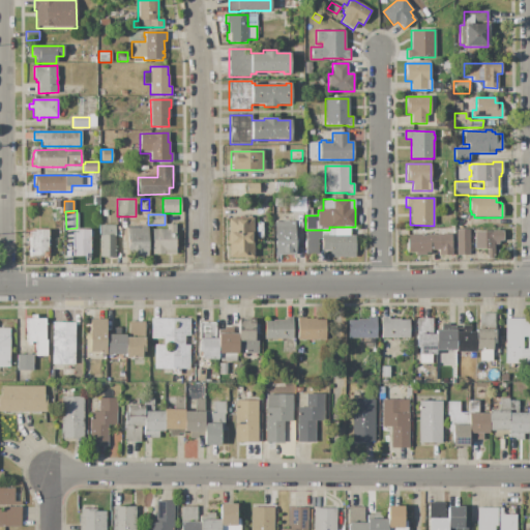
[(228,218),(254,218),(254,259),(228,259),(228,244),(227,244),(227,235),(228,235),(228,218)]
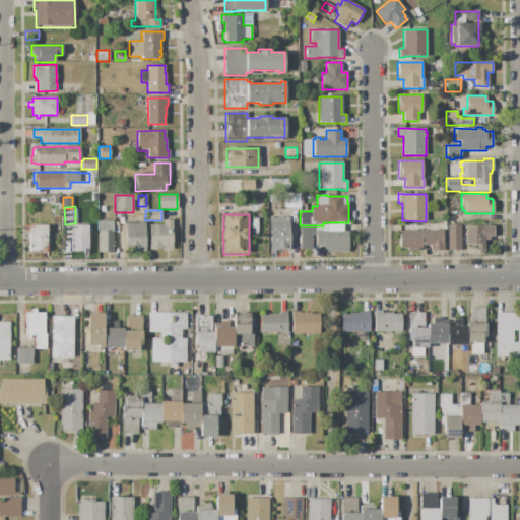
[(269,217),(278,217),(278,216),(289,216),(289,250),(269,250),(269,217)]
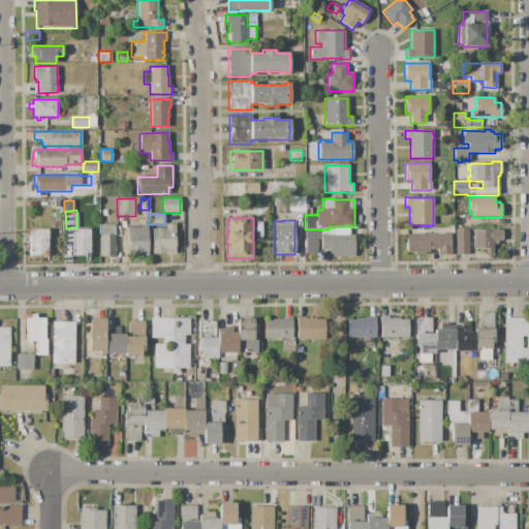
[(151,229),(165,229),(165,224),(175,224),(175,254),(151,254),(151,229)]
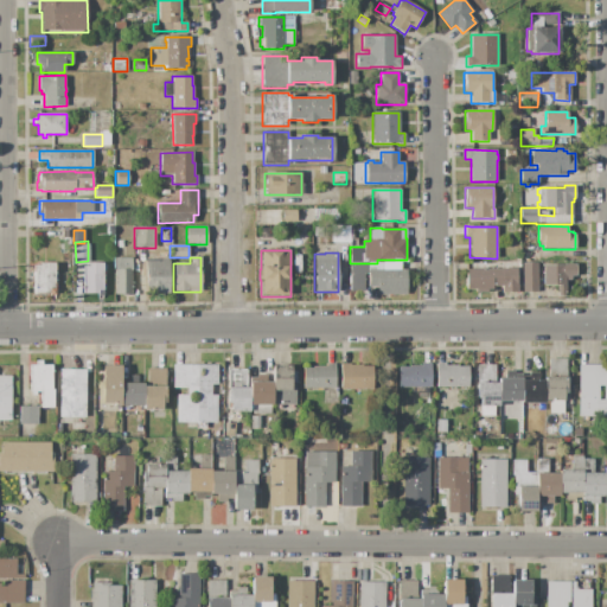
[(114,259),(132,259),(132,296),(121,296),(121,295),(114,295),(114,259)]
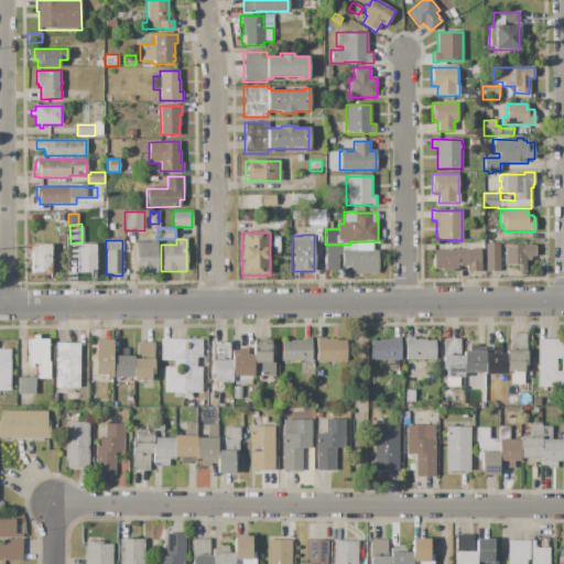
[(134,241),(156,241),(156,273),(134,273),(134,241)]
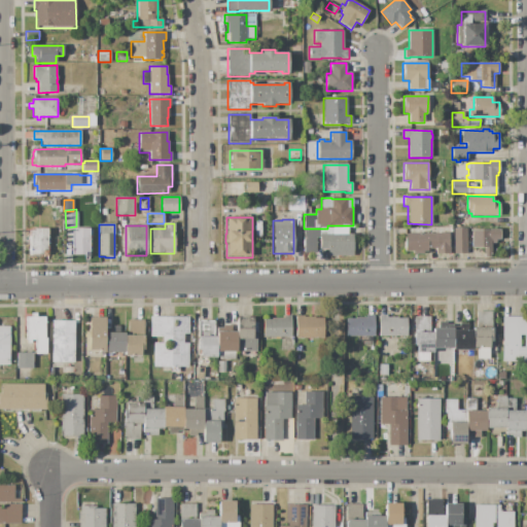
[(30,231),(35,231),(35,229),(47,229),(47,250),(43,250),(43,255),(29,255),(29,249),(30,249),(30,231)]
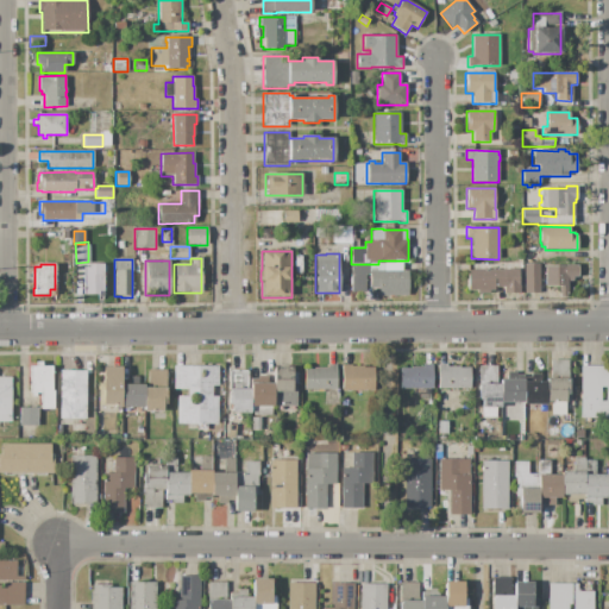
[(83,268),(88,268),(88,264),(102,264),(104,301),(98,301),(98,295),(83,295),(83,268)]
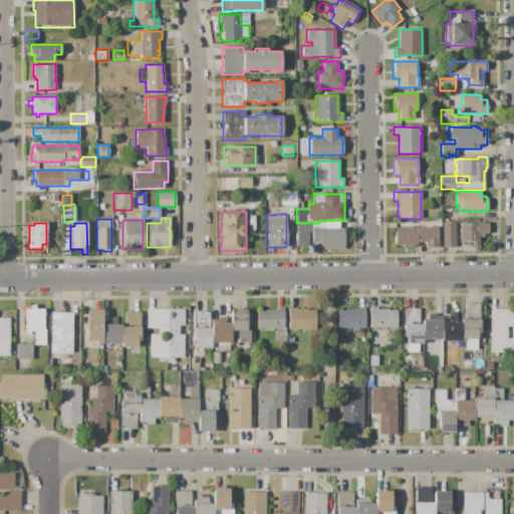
[(296,223),(319,223),(324,223),(324,228),(344,228),(344,250),(320,250),(320,254),(307,254),(307,247),(296,247),(296,223)]
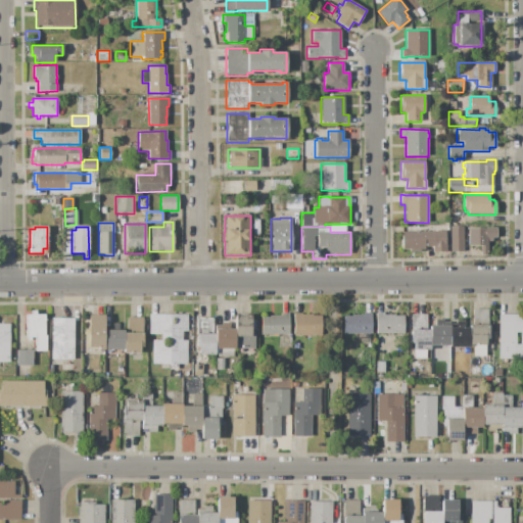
[(449,227),(464,227),(463,252),(449,252),(449,227)]
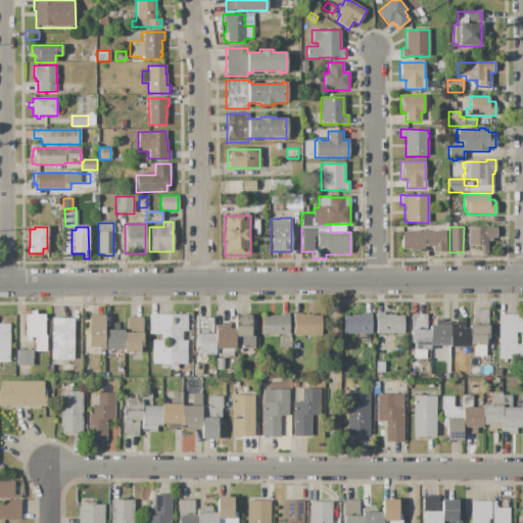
[(467,228),(482,229),(482,228),(496,228),(496,238),(492,238),(492,242),(487,242),(487,252),(486,252),(486,255),(479,255),(479,253),(480,253),(480,252),(478,252),(478,246),(467,246),(467,228)]
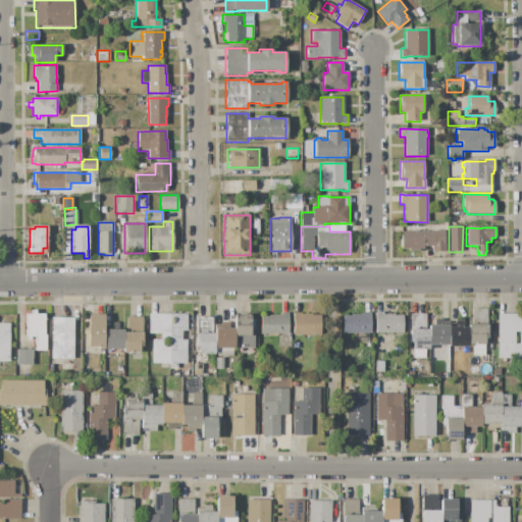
[(401,231),(445,231),(445,245),(446,245),(446,252),(431,252),(431,247),(424,247),(424,249),(419,249),(419,252),(409,252),(409,249),(401,249),(401,231)]
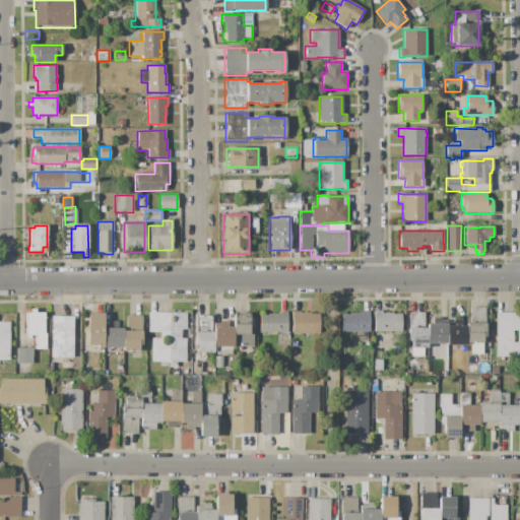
[(466,343),(466,326),(466,323),(470,323),(470,308),(484,308),(484,323),(486,323),(486,337),(483,337),(483,354),(470,354),(470,343),(466,343)]
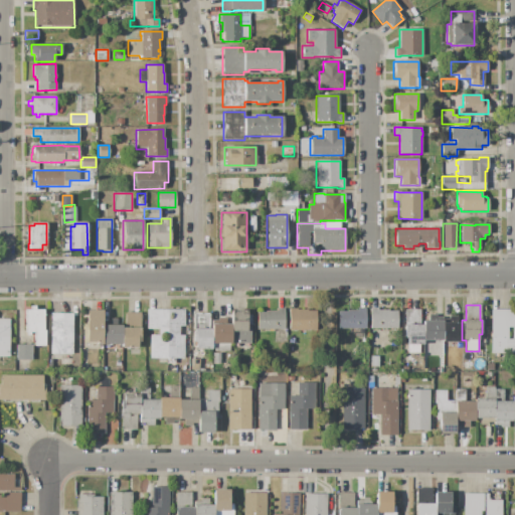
[(338,312),(347,312),(347,310),(357,311),(357,308),(365,308),(365,328),(338,328),(338,312)]
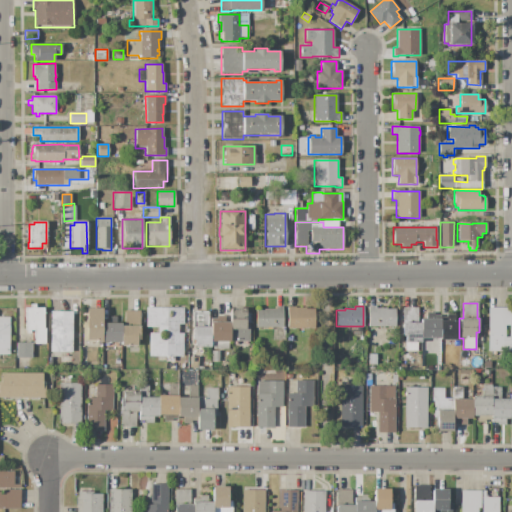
[(368,306),(375,306),(375,308),(386,308),(386,310),(395,310),(395,326),(368,326),(368,306)]
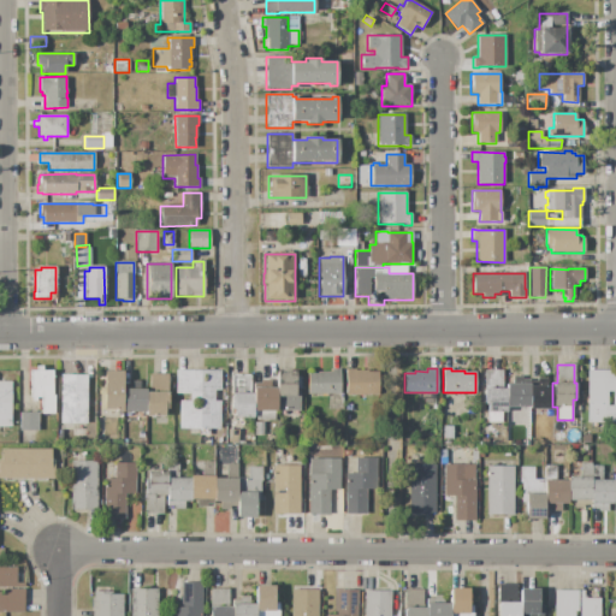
[(307,373),(318,374),(318,372),(331,372),(331,369),(341,369),(339,395),(307,395),(307,373)]
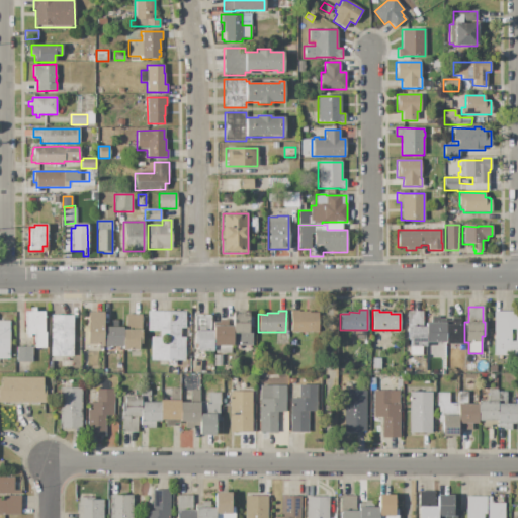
[(288,311),(298,311),(298,312),(310,312),(309,313),(318,314),(318,316),(320,316),(320,327),(318,327),(318,332),(288,332),(288,311)]
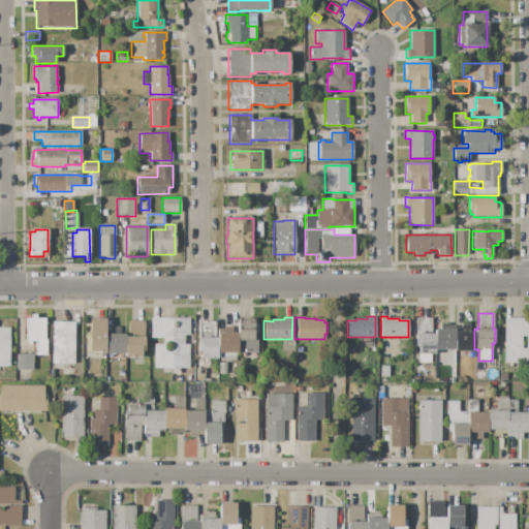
[(26,318),(45,318),(45,339),(47,339),(47,355),(35,355),(35,340),(26,340),(26,318)]
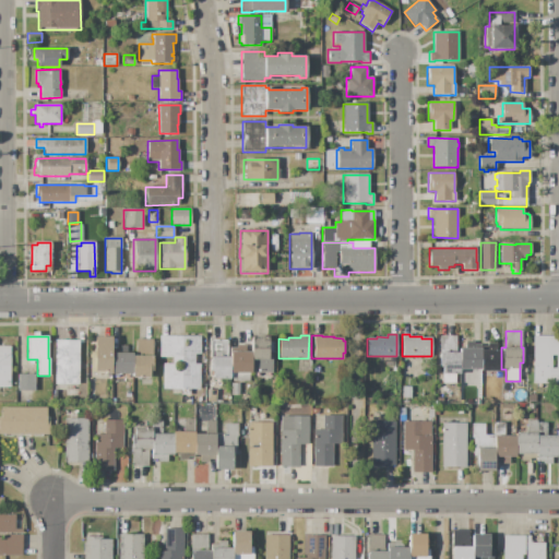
[(95,336),(111,336),(111,353),(111,375),(105,375),(105,373),(94,373),(95,336)]
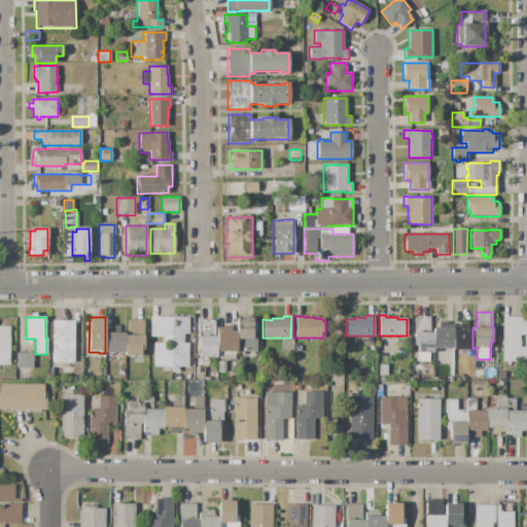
[(149,317),(188,317),(188,335),(183,335),(183,344),(188,344),(188,367),(179,367),(179,372),(170,372),(170,371),(162,371),(162,367),(152,367),(153,343),(162,343),(162,338),(149,338),(149,317)]
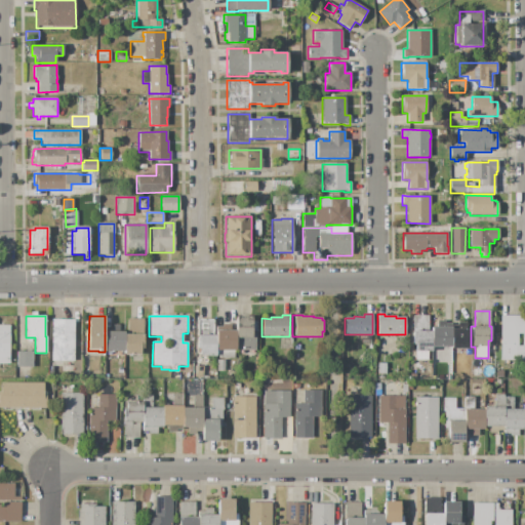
[(236,330),(236,316),(251,316),(251,331),(254,331),(254,351),(236,351),(236,330)]
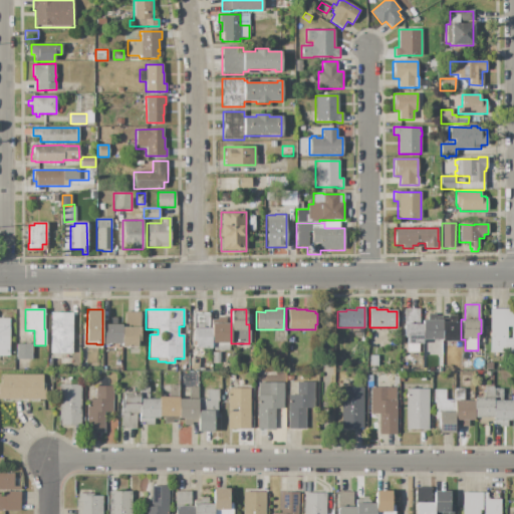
[(401,309),(419,309),(419,324),(423,324),(423,339),(423,344),(419,344),(419,352),(407,351),(407,343),(406,343),(406,337),(400,337),(401,309)]
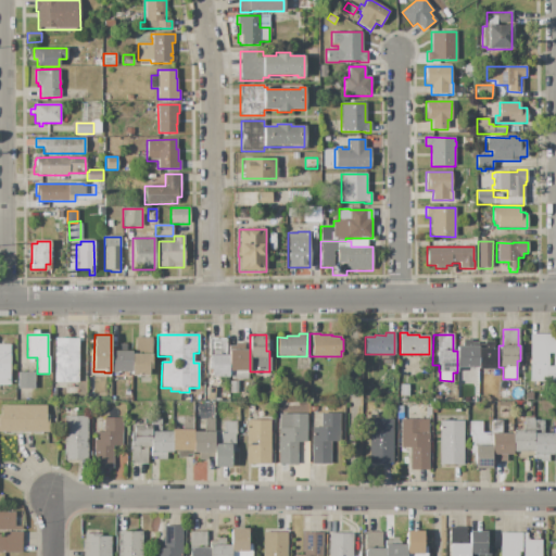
[(555,382),(530,383),(530,335),(555,335),(555,382)]
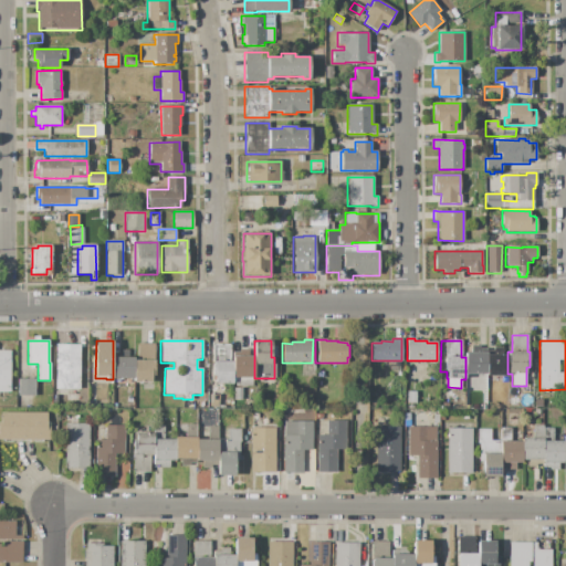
[(135,359),(138,359),(138,344),(154,344),(154,377),(152,377),(150,384),(134,384),(135,380),(135,359)]
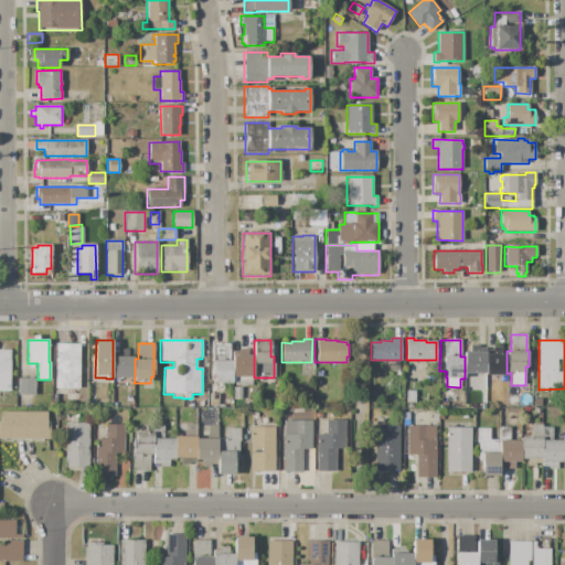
[(53,344),(80,344),(78,388),(78,400),(67,400),(67,393),(53,393),(53,344)]
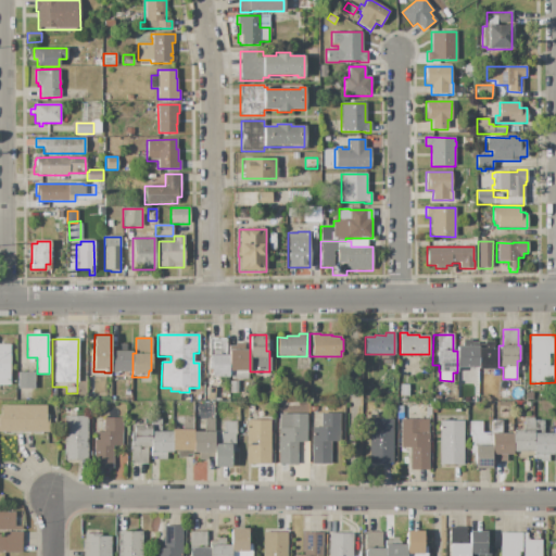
[(209,339),(225,339),(225,355),(228,355),(228,376),(228,377),(211,377),(211,370),(209,370),(209,354),(209,339)]
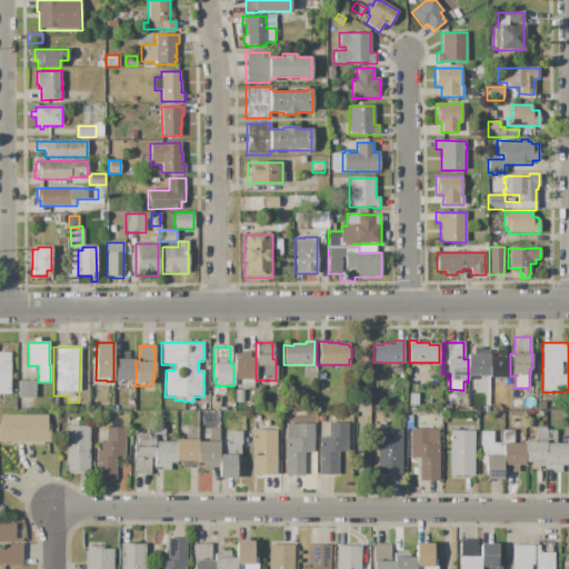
[(233,363),(233,353),(241,353),(241,351),(250,351),(250,358),(256,358),(256,380),(253,380),(253,389),(237,388),(237,385),(233,385),(233,363)]
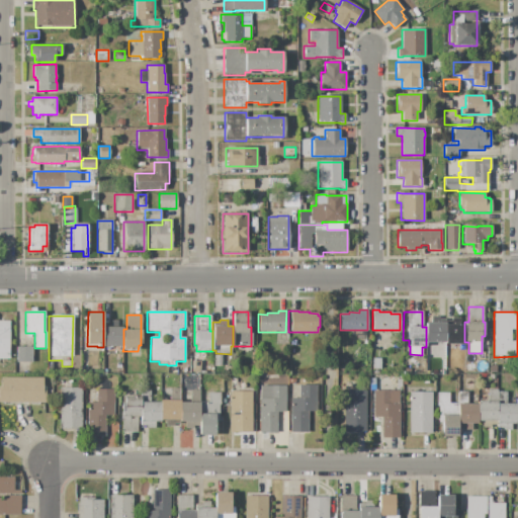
[(0,321),(9,321),(9,358),(0,358),(0,321)]
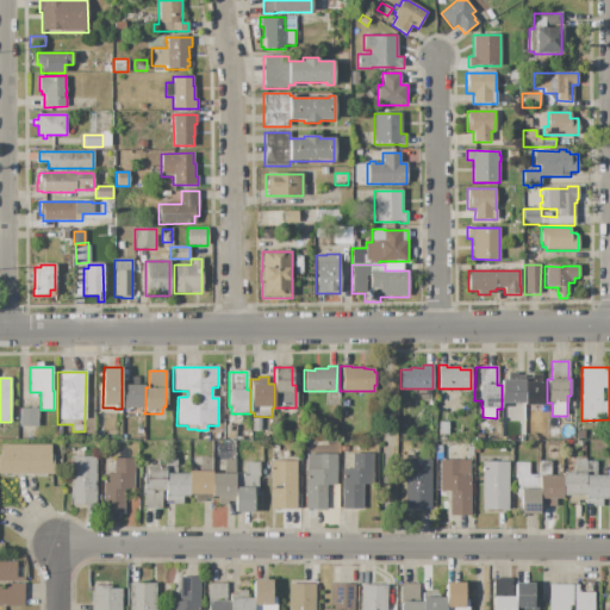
[(502,403),(502,385),(502,380),(524,380),(524,383),(524,403),(502,403)]
